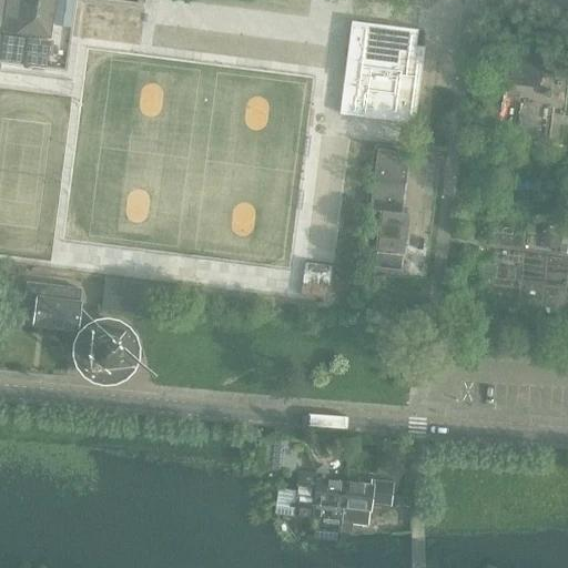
[(50,42),(54,0),(4,0),(0,33),(0,34),(28,39),(50,42)]
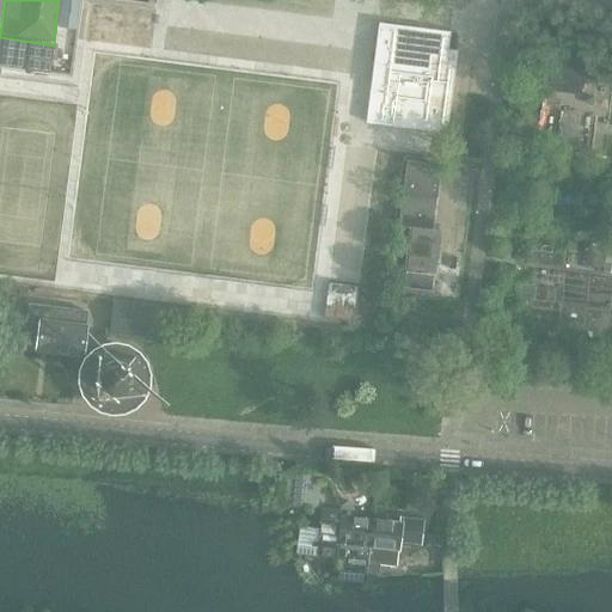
[(379,24),(366,123),(445,133),(447,134),(458,51),(448,50),(451,32),(450,32),(379,24)]
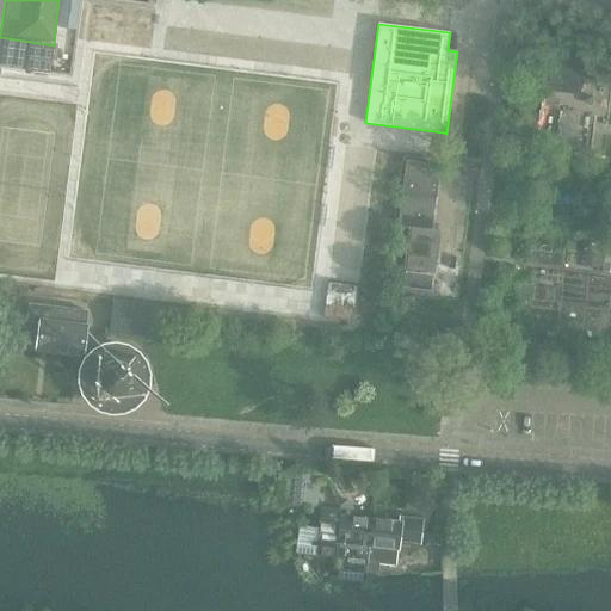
[(30,42),(29,56),(53,60),(54,45),(30,42)]
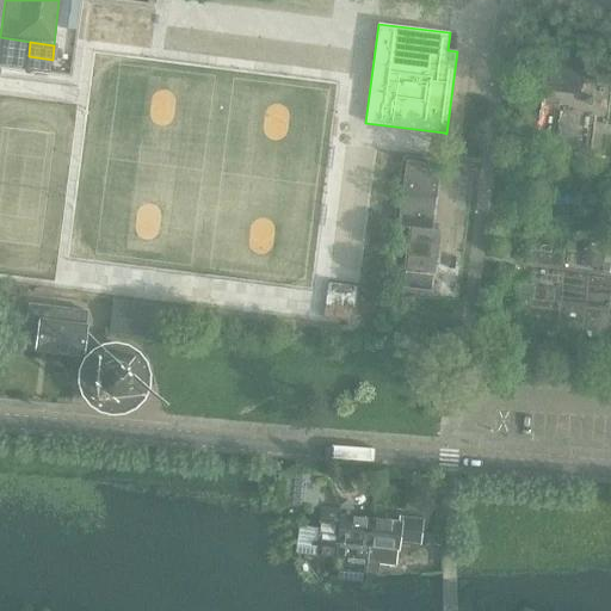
[(581,96),(585,60),(551,56),(548,92),(581,96)]
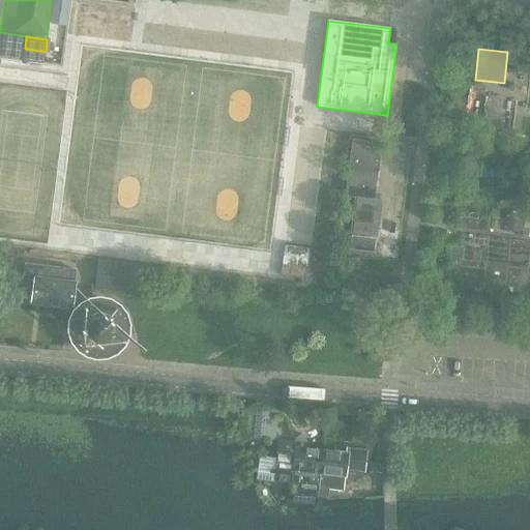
[(488,97),(486,117),(508,120),(510,100),(488,97)]
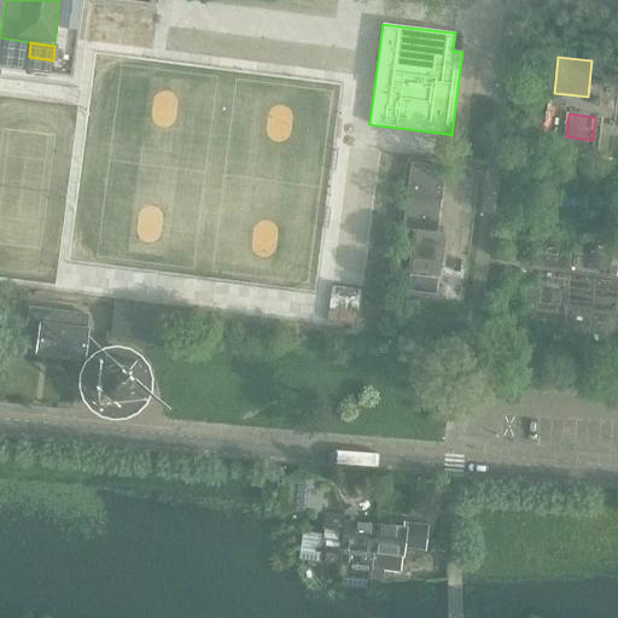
[(436,232),(444,169),(414,165),(406,228),(417,229),(410,273),(441,277),(445,234),(436,232)]
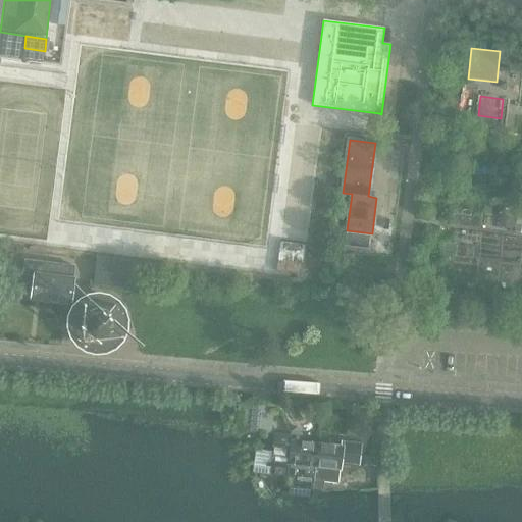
[(502,212),(500,226),(511,228),(513,214),(502,212)]
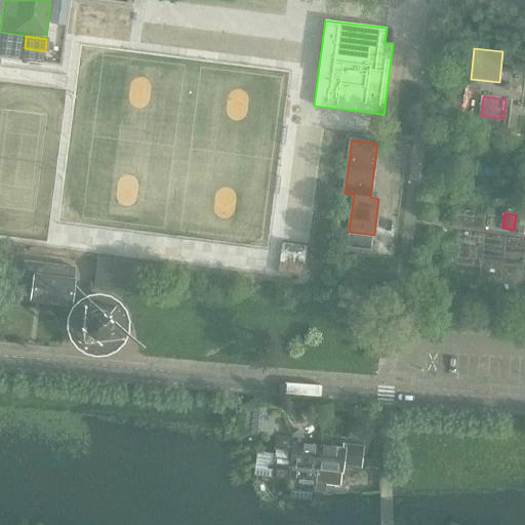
[(71,306),(76,268),(28,261),(26,274),(36,276),(33,300),(71,306)]
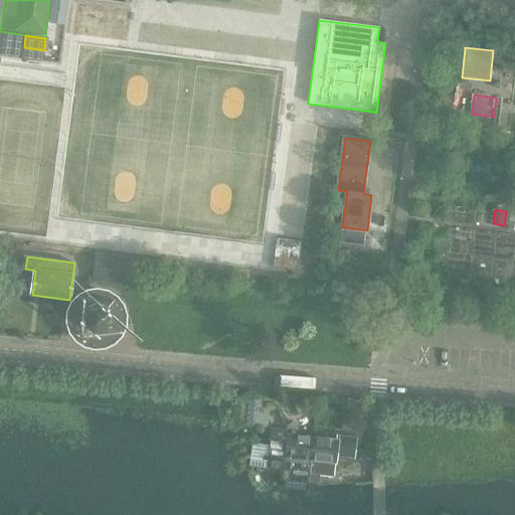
[(105,300),(101,300),(99,299),(97,299),(95,300),(92,300),(90,301),(88,302),(86,303),(84,305),(82,307),(81,308),(80,311),(79,313),(78,315),(78,317),(78,319),(78,322),(78,324),(79,326),(80,328),(81,330),(83,332),(84,333),(87,335),(89,336),(91,337),(93,338),(96,338),(99,338),(102,338),(106,337),(109,335),(111,333),(114,331),(115,328),(117,325),(118,322),(118,318),(117,315),(117,312),(115,309),(113,306),(111,304),(108,302),(105,300)]
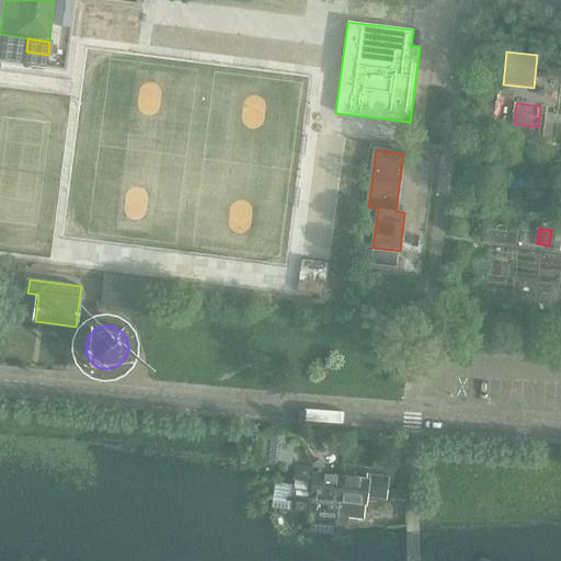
[(292,467),(295,435),(265,433),(261,464),(292,467)]
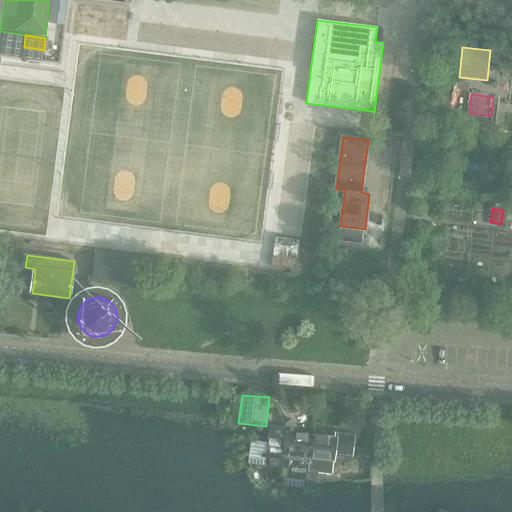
[(359,401),(341,400),(340,411),(358,412),(359,401)]
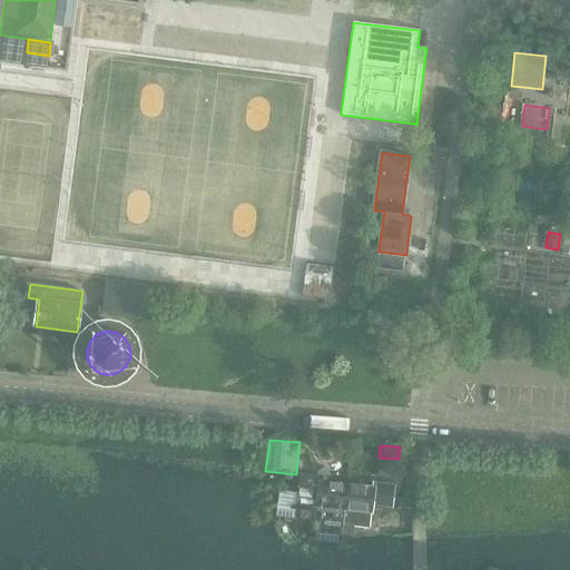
[(344,509),(346,483),(327,482),(328,475),(321,474),(320,477),(301,474),(298,497),(316,499),(315,505),(314,521),(320,521),(318,533),(341,537),(341,536),(342,536),(344,509)]
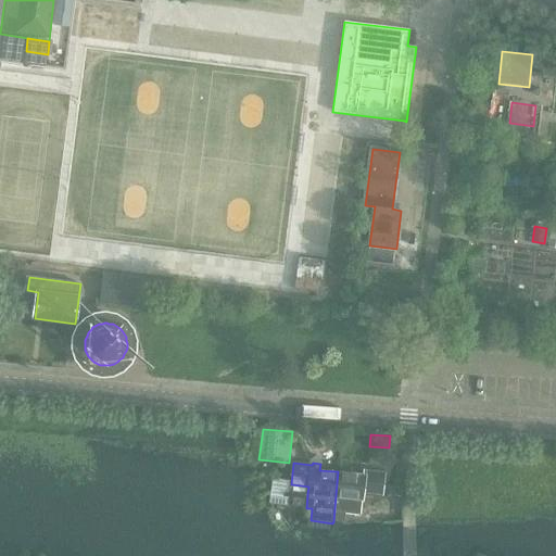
[(363,500),(364,492),(381,494),(384,472),(365,470),(365,475),(338,471),(336,496),(333,522),(344,523),(345,513),(359,515),(362,500),(363,500)]
